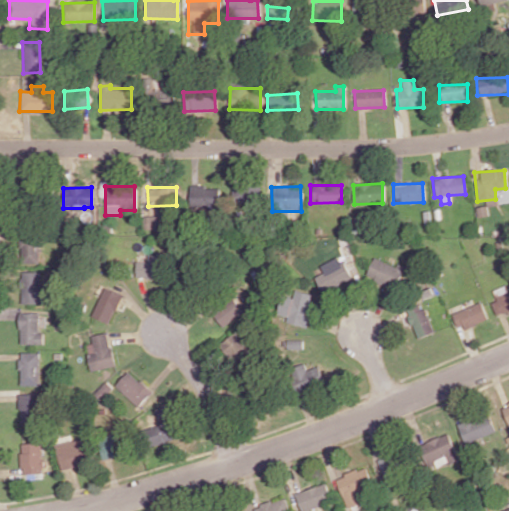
[(218,187),(188,187),(187,207),(205,207),(205,211),(217,211),(218,187)]
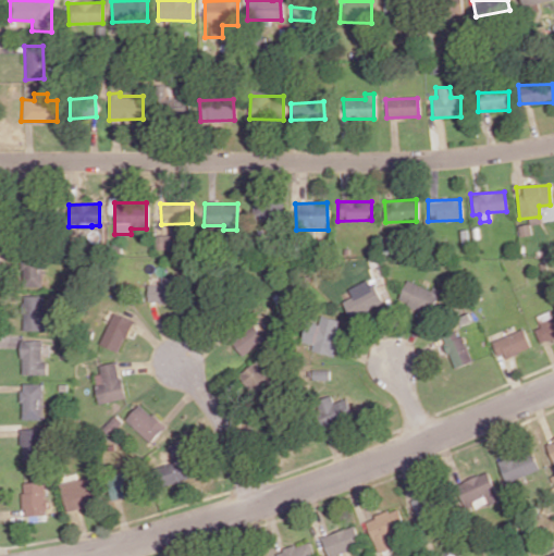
[(249,206),(250,226),(282,226),(282,205),(249,206)]
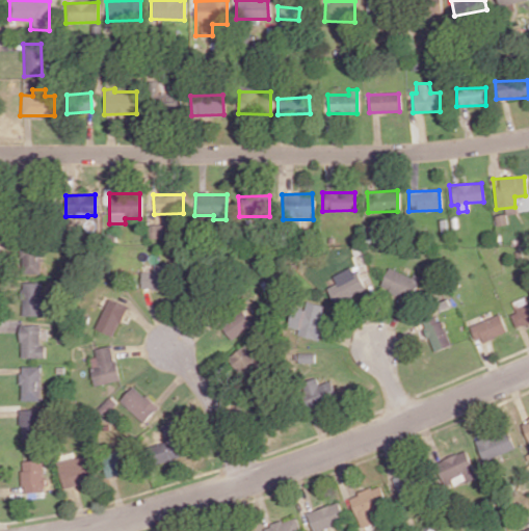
[(38,274),(38,249),(21,249),(20,273),(38,274)]
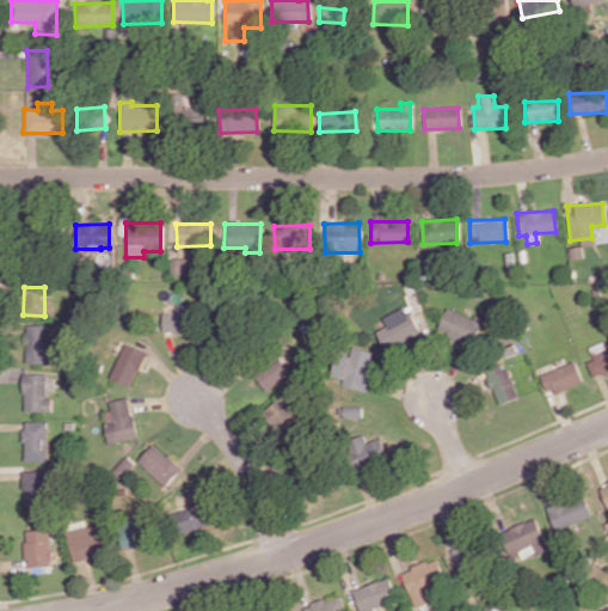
[(160,333),(191,334),(192,305),(171,305),(170,312),(161,312),(160,333)]
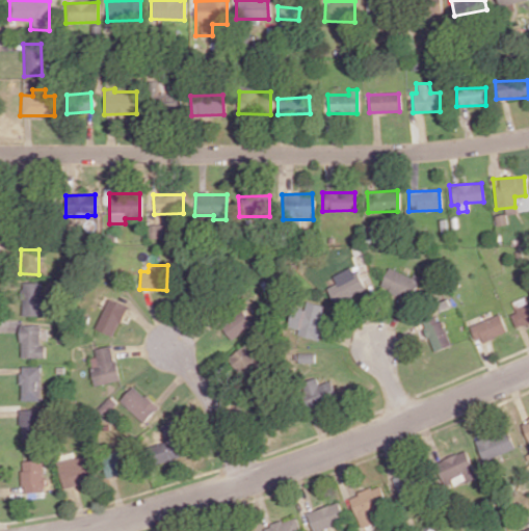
[(331,276),(335,284),(325,288),(335,304),(364,291),(351,266),(331,276)]
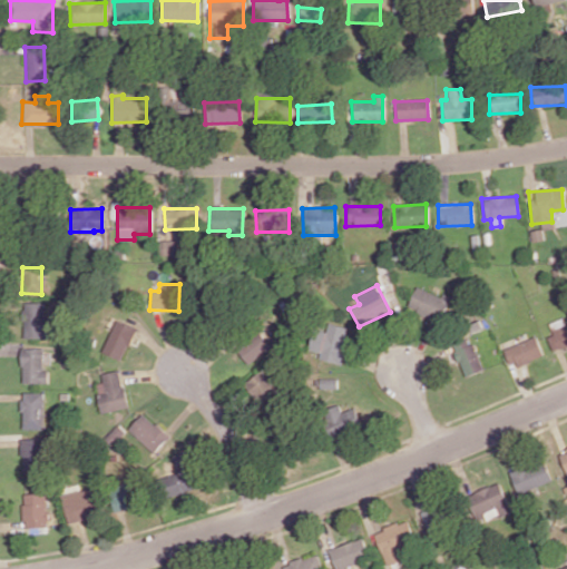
[(448,301),(416,286),(406,308),(439,322),(448,301)]
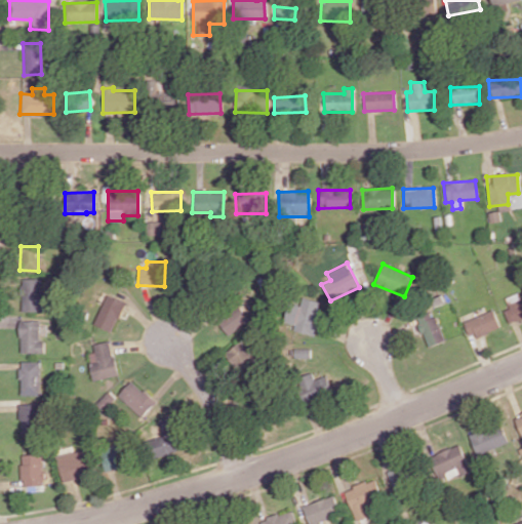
[(39,279),(21,279),(19,312),(48,313),(49,300),(39,300),(39,279)]
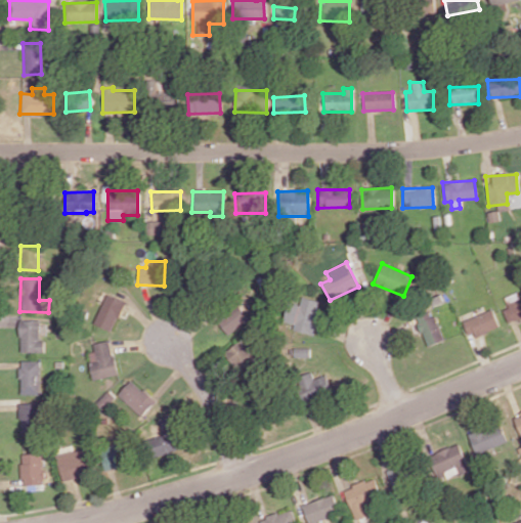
[(111,332),(124,302),(105,294),(92,324),(111,332)]
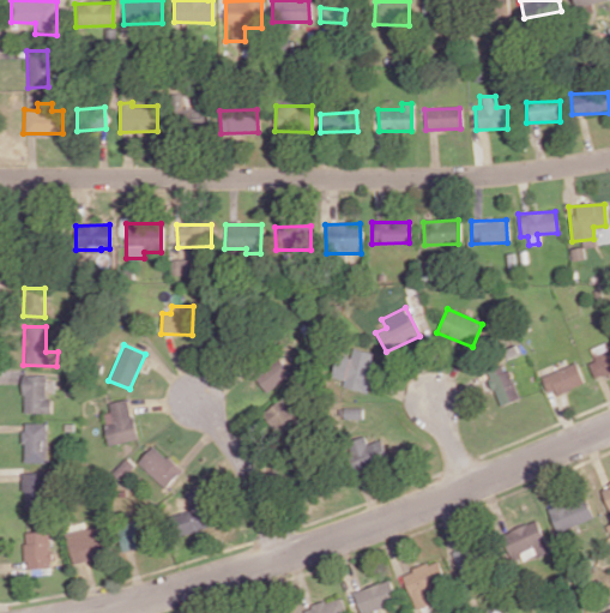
[(340,385),(366,395),(374,373),(368,371),(373,356),(342,346),(331,377),(343,380),(340,385)]
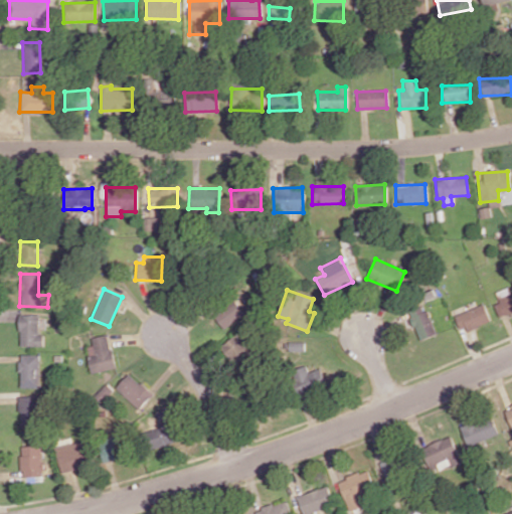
[(499,319),(511,312),(511,292),(491,302),(499,319)]
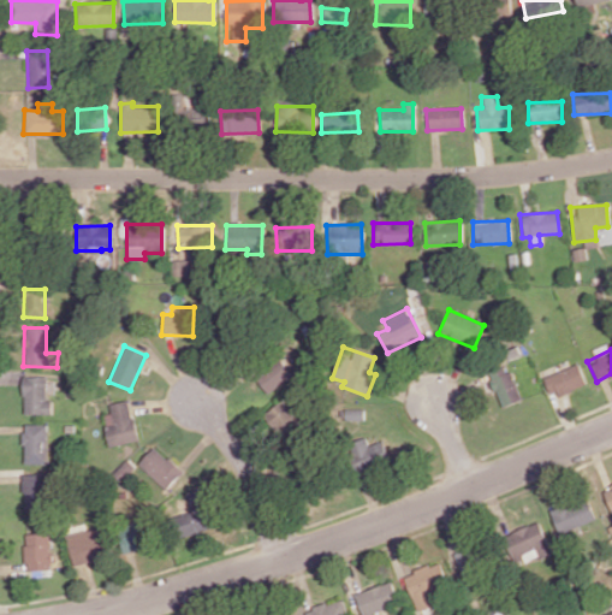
[(265,394),(291,379),(281,361),(255,376),(265,394)]
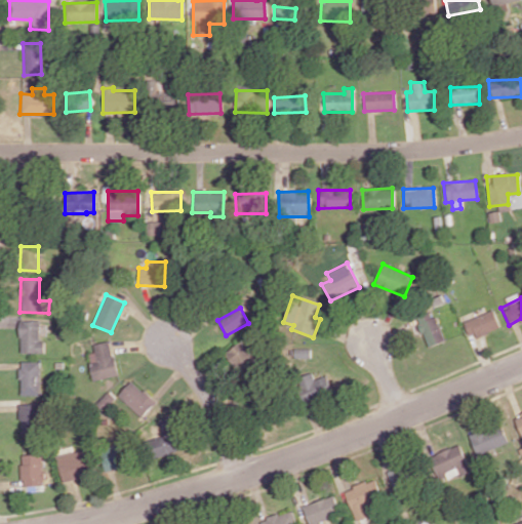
[(471,339),(498,329),(491,311),(464,321),(471,339)]
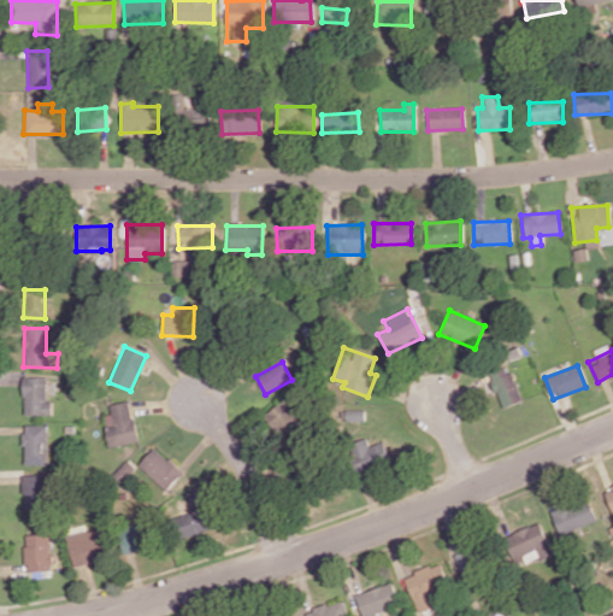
[(500,377),(496,369),(487,373),(501,409),(522,402),(511,374),(500,377)]
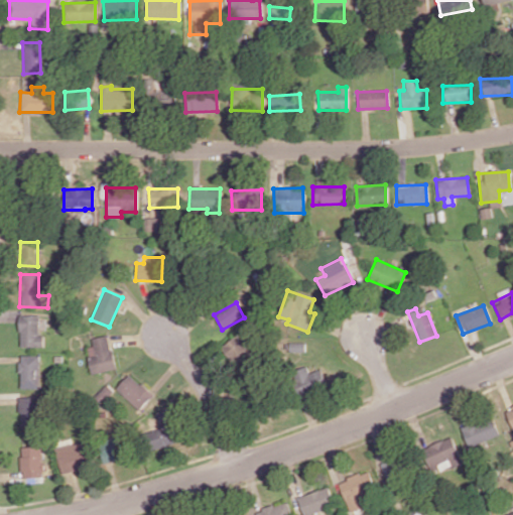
[(41,348),(42,333),(43,316),(18,315),(18,347),(41,348)]
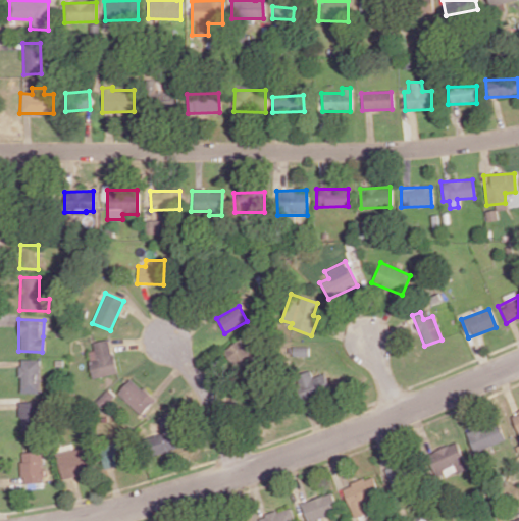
[(92,379),(115,373),(108,340),(91,343),(93,351),(86,352),(92,379)]
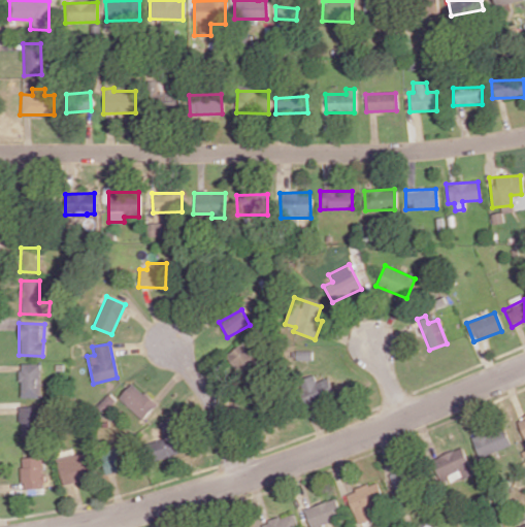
[(239,375),(257,362),(241,343),(225,356),(239,375)]
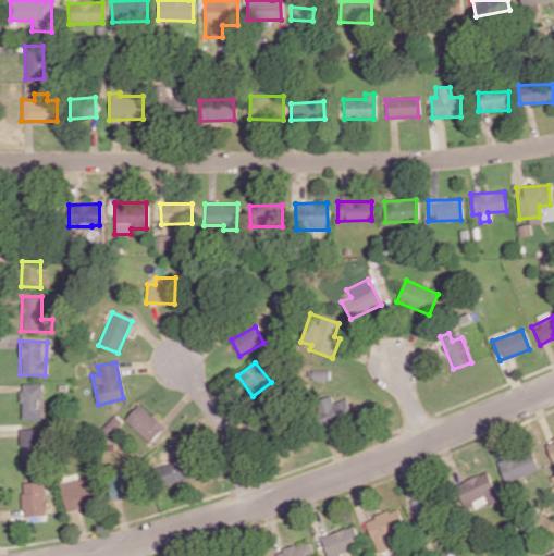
[(41,384),(21,384),(20,420),(40,420),(41,384)]
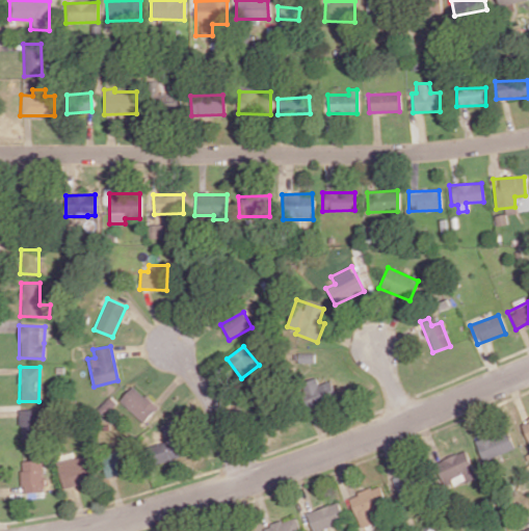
[(309,408),(337,399),(331,380),(317,386),(315,378),(299,383),(309,408)]
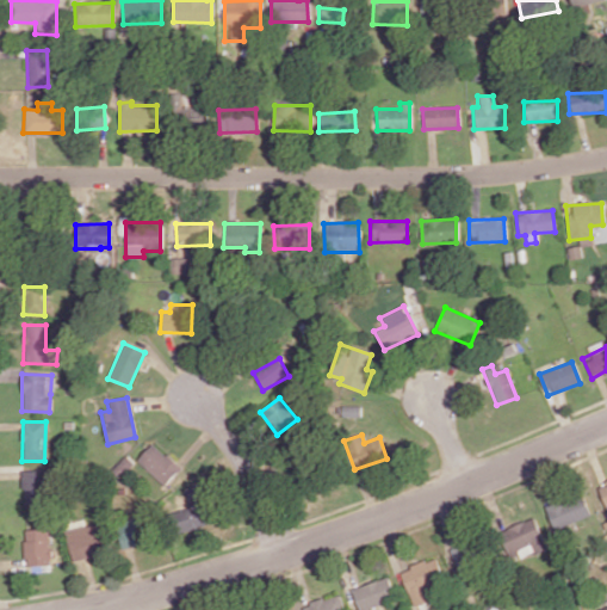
[(181,470),(152,443),(135,461),(166,488),(181,470)]
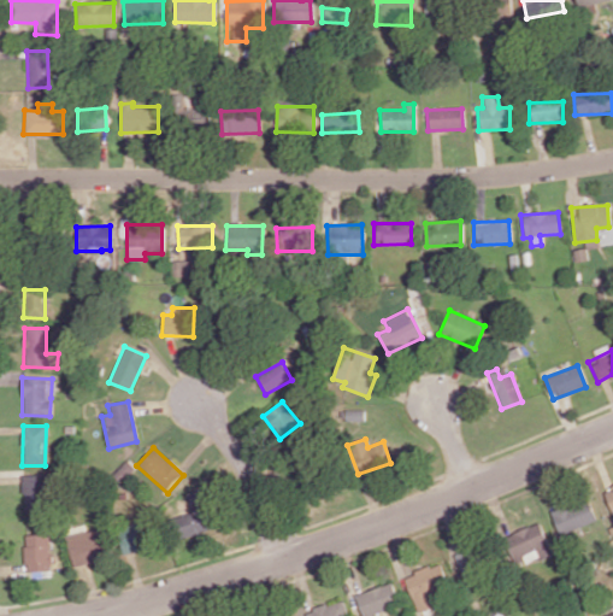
[(45,515),(43,475),(22,476),(23,515),(45,515)]
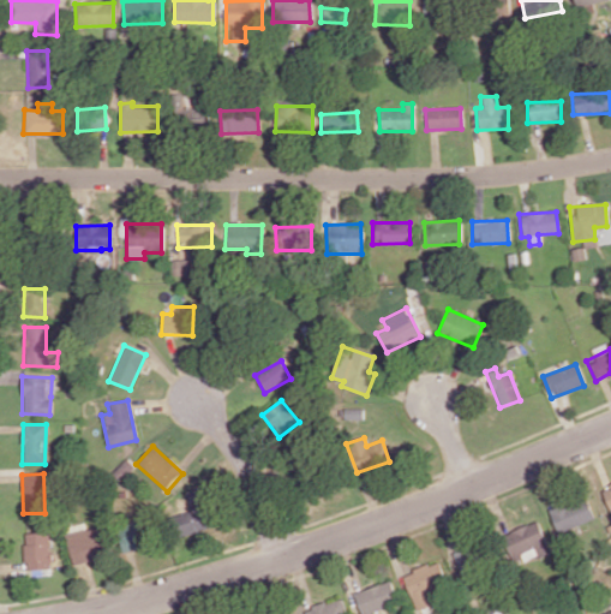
[(208,531),(207,489),(185,490),(186,513),(177,513),(178,534),(208,531)]
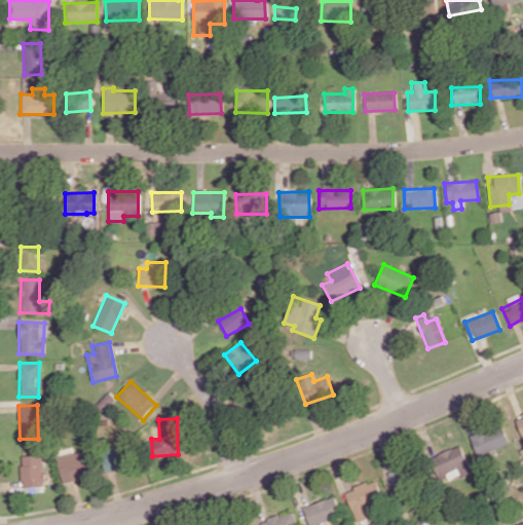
[(477,457),(508,443),(498,423),(468,438),(477,457)]
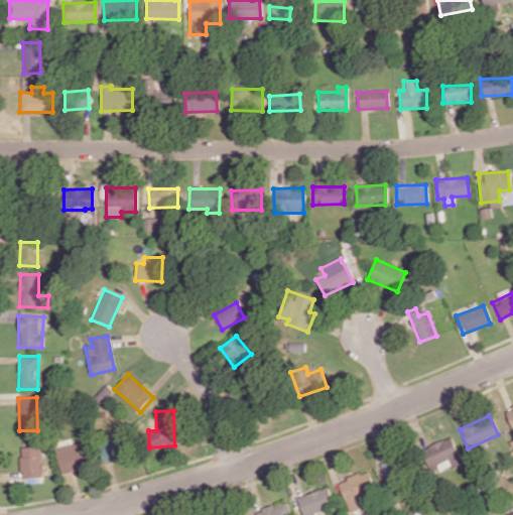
[(447,462),(451,469),(461,464),(449,436),(419,449),(429,470),(447,462)]
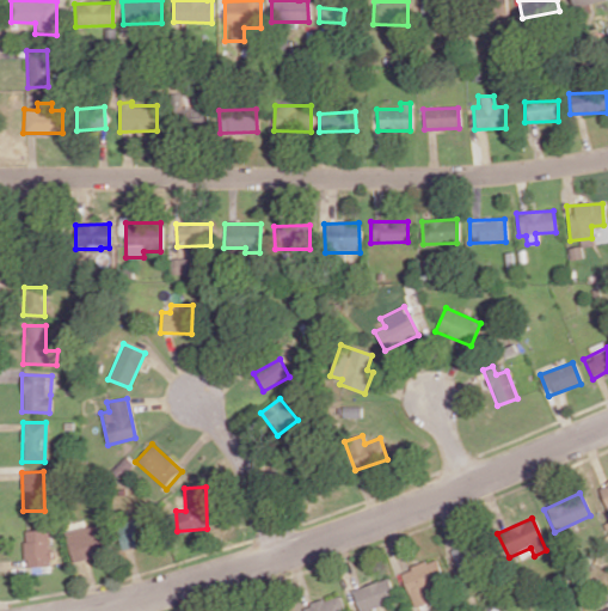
[(118,520),(120,548),(141,548),(141,519),(118,520)]
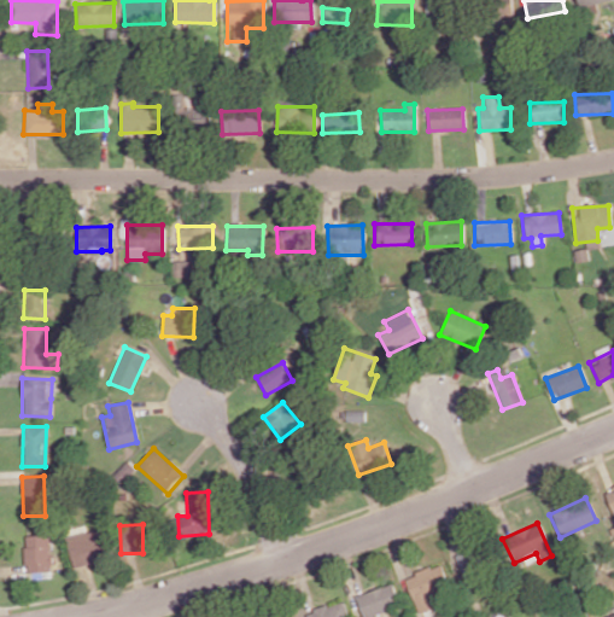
[(66,534),(69,565),(104,563),(101,531),(66,534)]
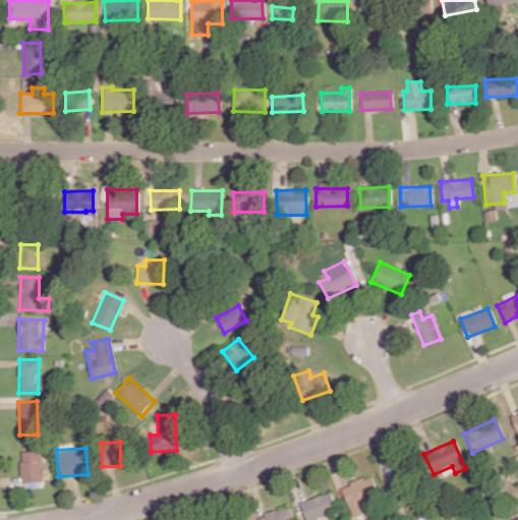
[(19,452),(20,483),(43,482),(41,451),(19,452)]
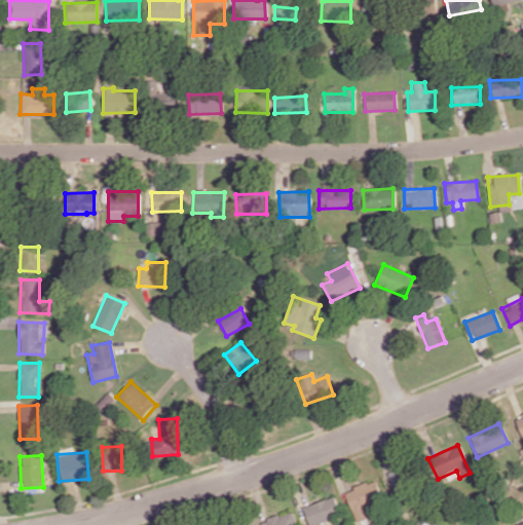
[(414,485),(407,465),(386,473),(393,492),(414,485)]
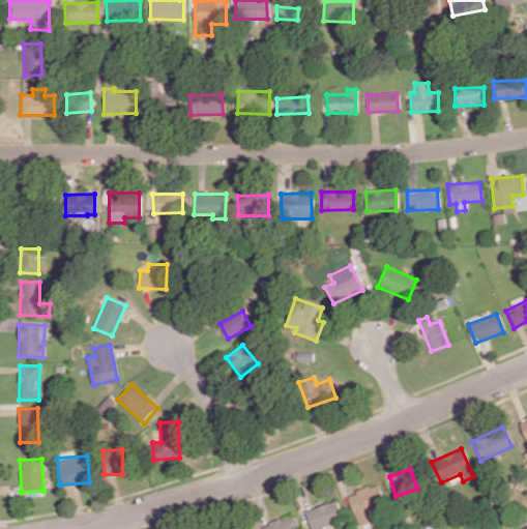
[(346,496),(357,525),(387,512),(376,483),(346,496)]
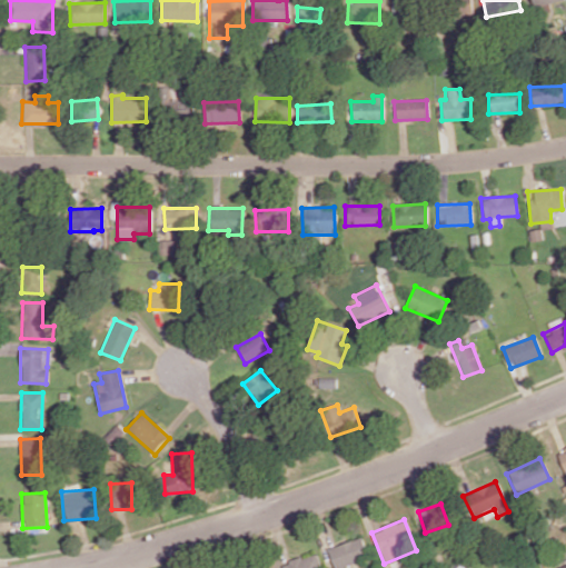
[(345,567),(368,559),(359,537),(327,549),(334,567),(345,567)]
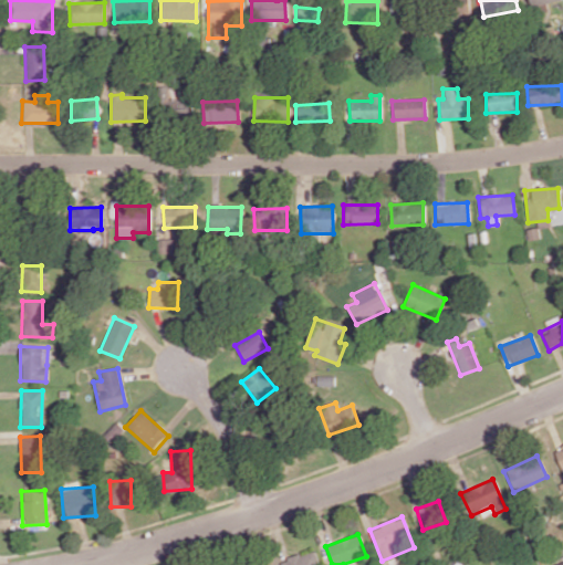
[(316,564),(312,551),(279,562),(280,564),(316,564)]
